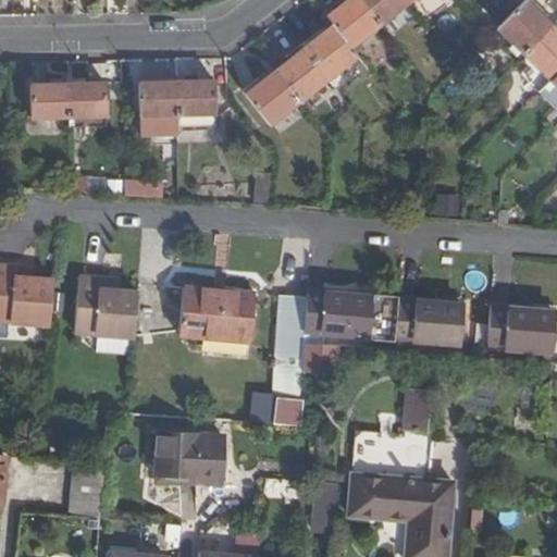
[(341,0),(338,0),(323,12),(334,25),(350,46),(379,24),(360,0),(347,0),(343,3),(341,0)]
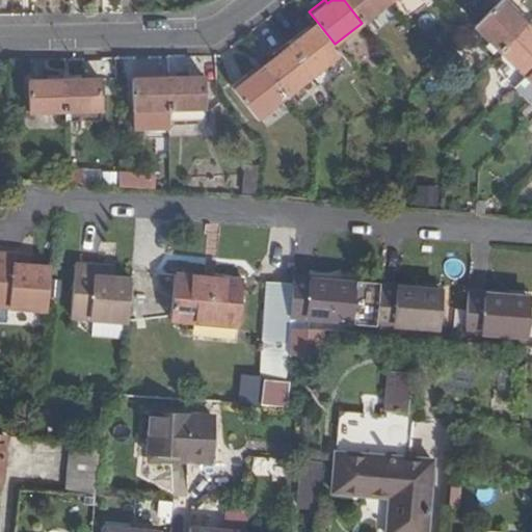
[(344,0),(362,23),(390,1),(389,0),(344,0)]
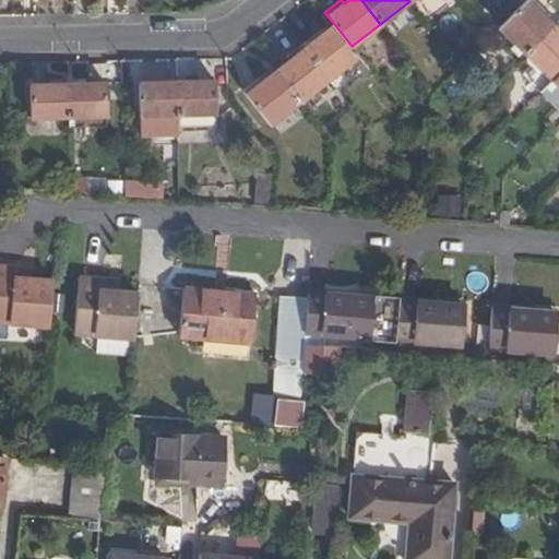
[(545,10),(535,0),(525,0),(522,4),(500,26),(527,52),(555,25),(542,13),(545,10)]
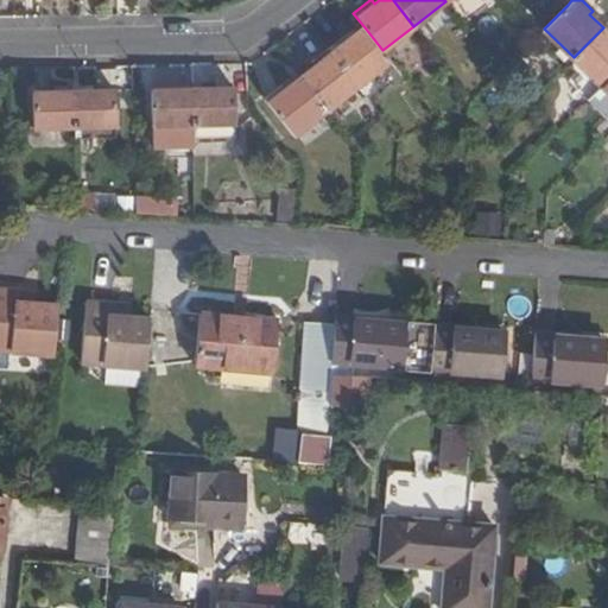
[(346,35),(329,49),(358,84),(390,59),(382,50),(365,27),(349,39),(346,35)]
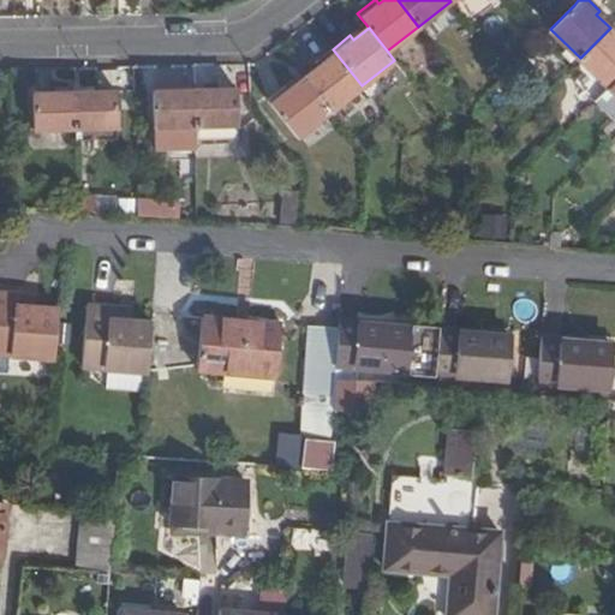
[(608,87),(614,79),(614,33),(610,28),(580,58),(589,67),(575,81),(595,101),(595,100),(608,87)]
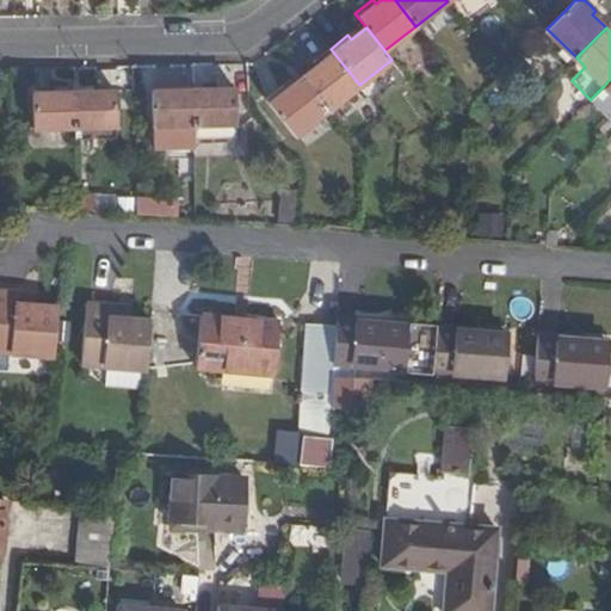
[(316,67),(302,78),(327,110),(359,85),(331,49),(313,62),(316,67)]
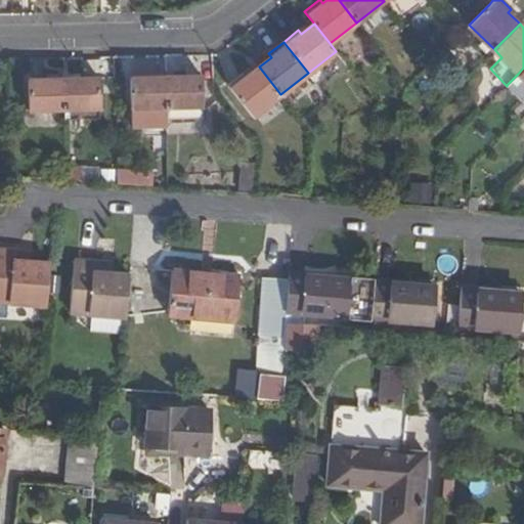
[(244,73),(227,85),(253,117),(280,94),(259,67),(246,77),(244,73)]
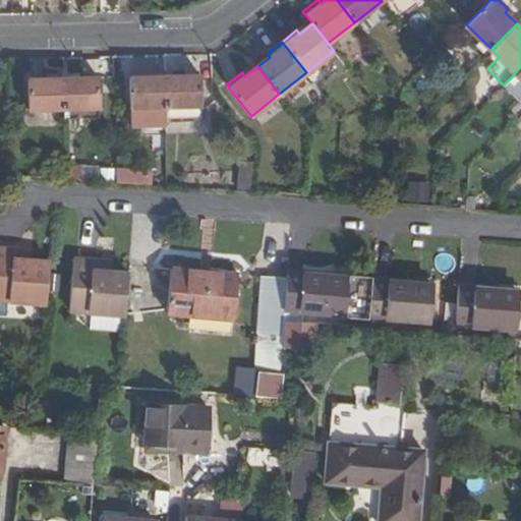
[(520,101),(520,78),(515,73),(504,84),(520,101)]
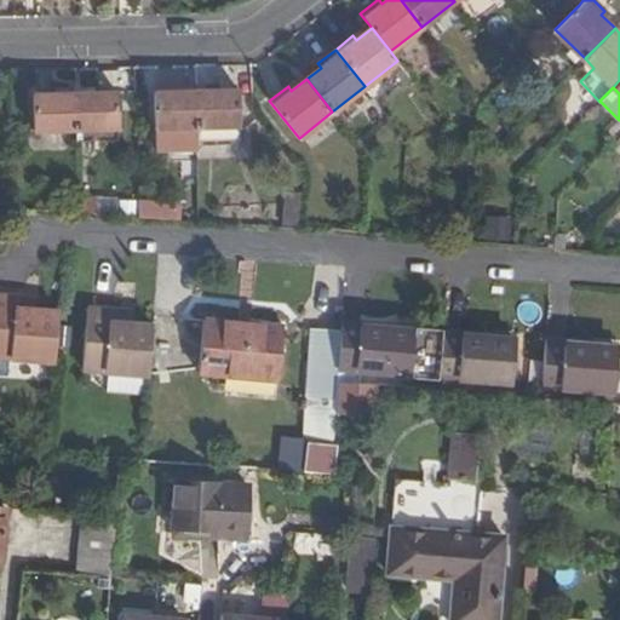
[(239,89),(196,90),(199,147),(240,145),(239,89)]
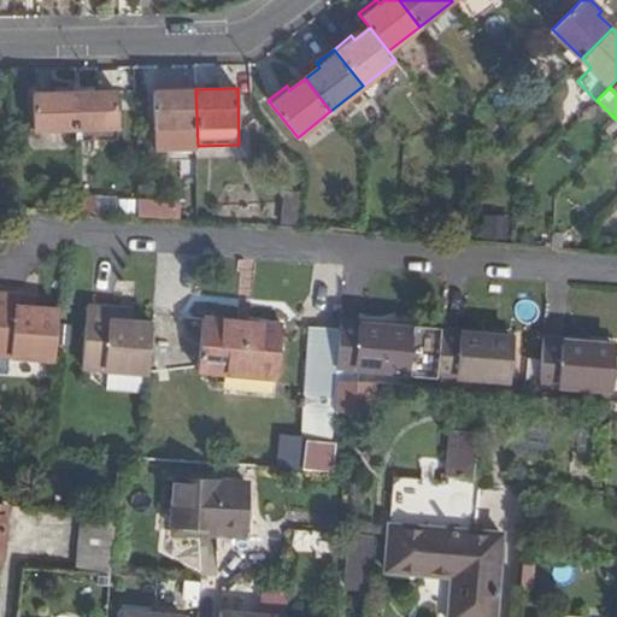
[(198,146),(195,89),(154,90),(156,128),(156,150),(198,148),(198,146)]
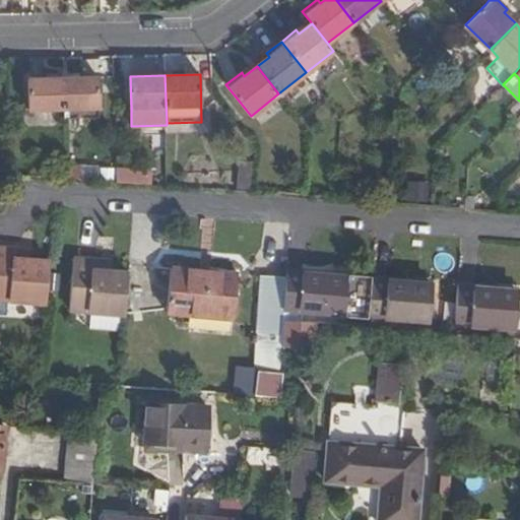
[(98,77),(63,78),(64,109),(99,108),(98,77)]
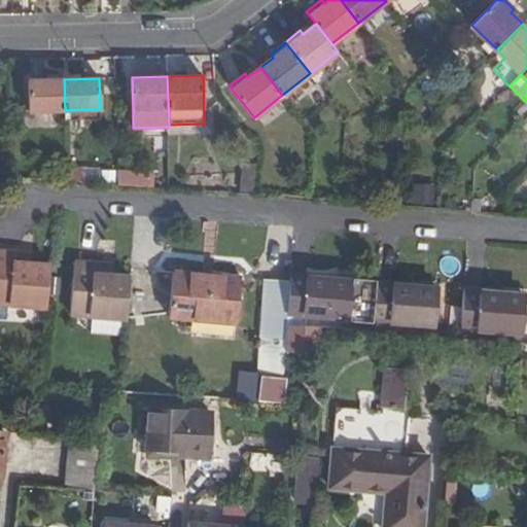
[(65,110),(64,79),(28,80),(29,111),(65,110)]
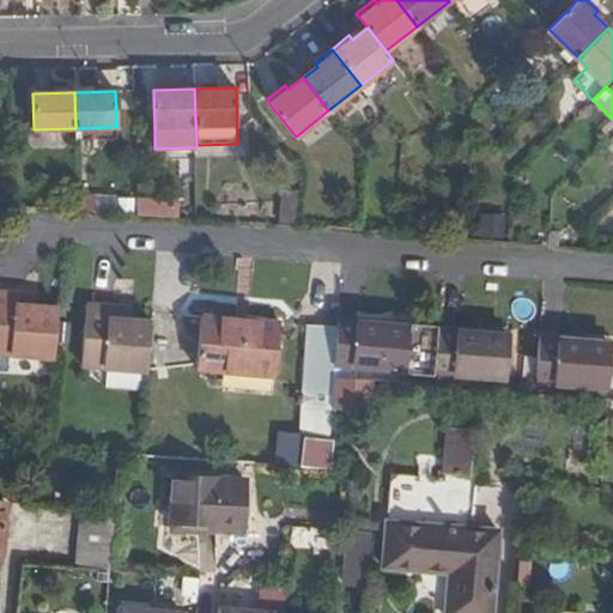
[(298,195),(281,194),(280,224),(297,225),(298,195)]
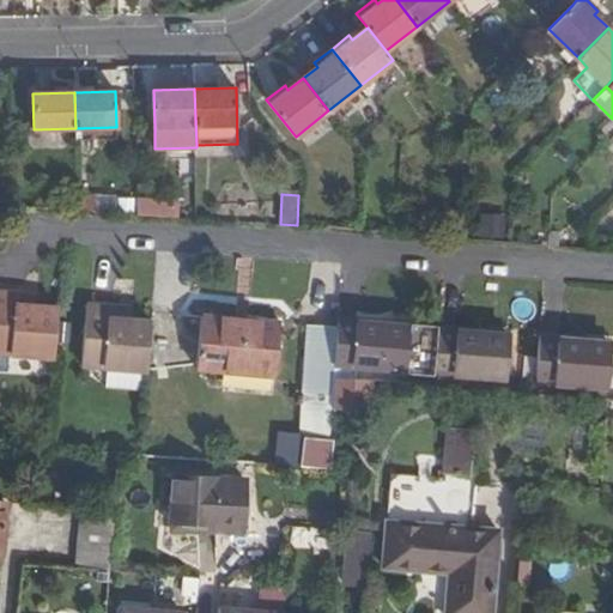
[(175,202),(139,200),(139,214),(175,218),(175,202)]
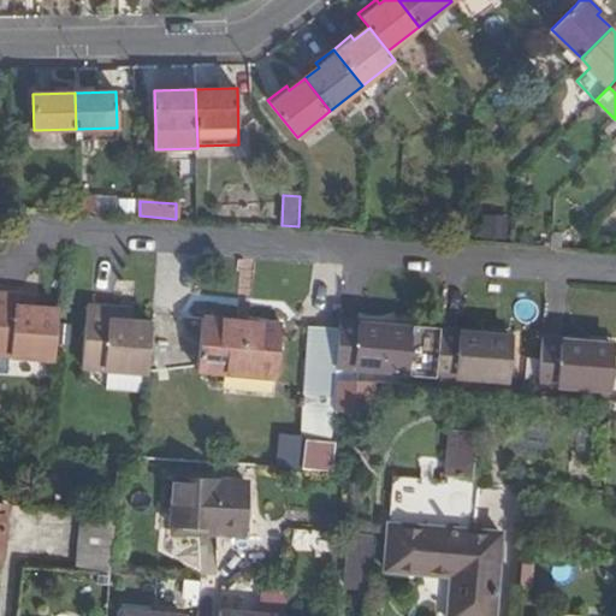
[(0,354),(54,359),(59,311),(36,309),(24,308),(25,296),(0,292),(0,354)]
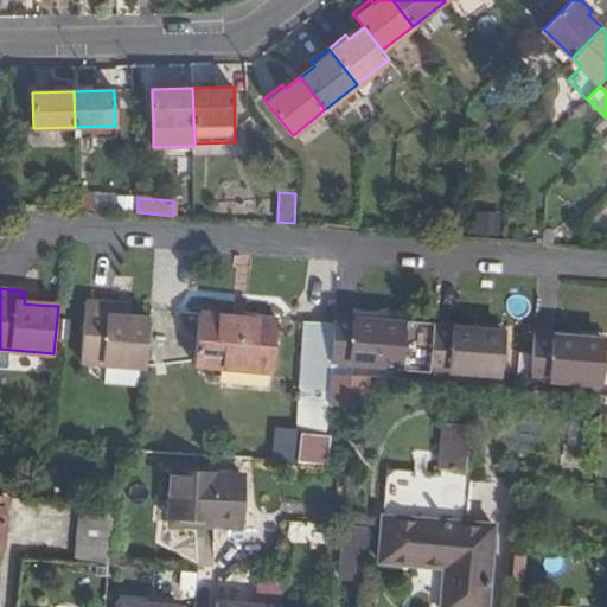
[(25,292),(24,304),(36,305),(37,293),(25,292)]
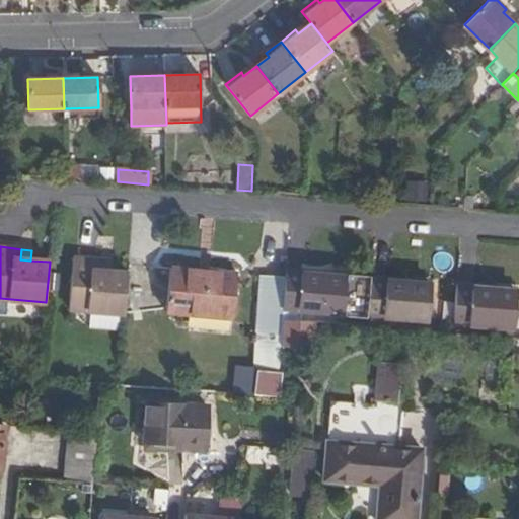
[(73,258),(69,309),(125,313),(128,273),(109,272),(99,271),(100,261),(73,258)]
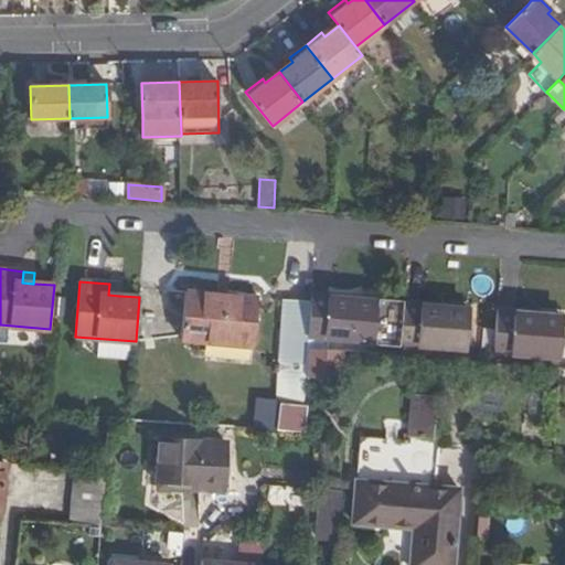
[(120,285),(109,284),(108,295),(119,296),(120,285)]
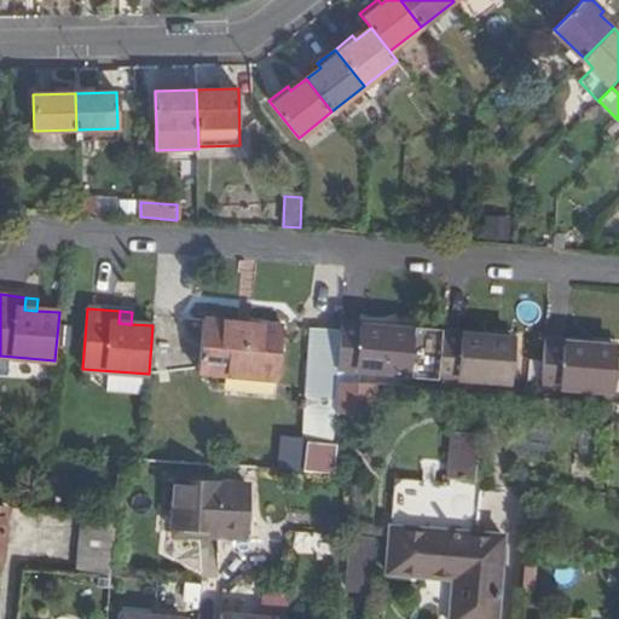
[(200,370),(278,377),(283,327),(203,319),(200,370)]
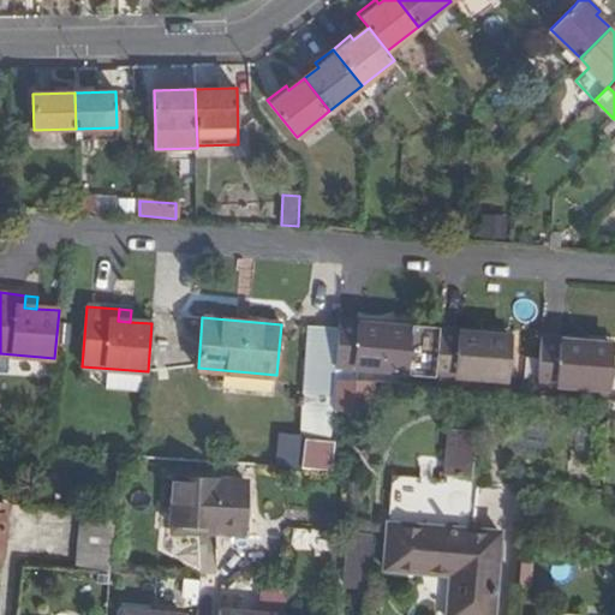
[(406,368),(410,329),(383,327),(383,322),(338,317),(338,327),(308,326),(300,436),(330,439),(334,377),(357,378),(358,364),(406,368)]
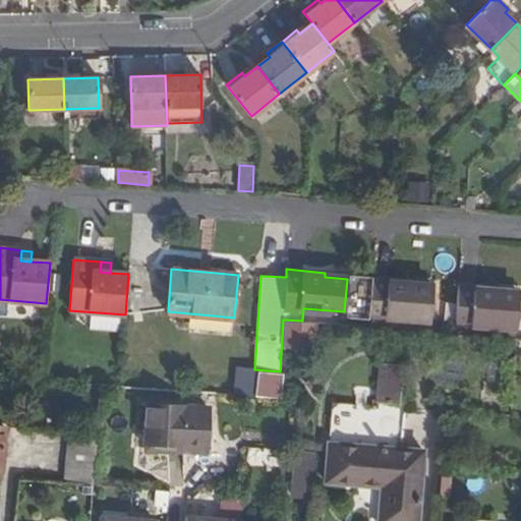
[(368,313),(429,319),(432,286),(410,284),(410,280),(371,277),(368,313)]
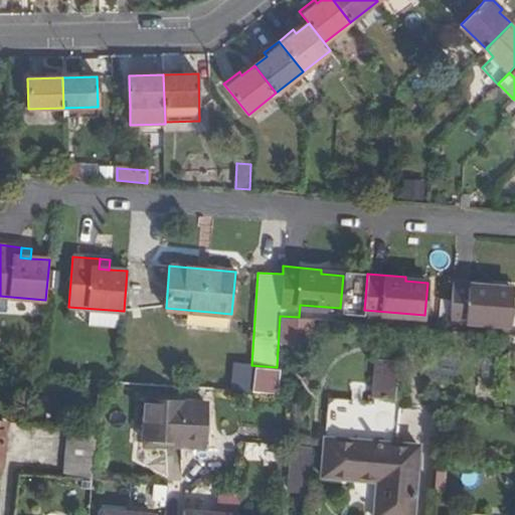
[(489,288),(490,284),(452,281),(449,317),(509,323),(512,290),(489,288)]
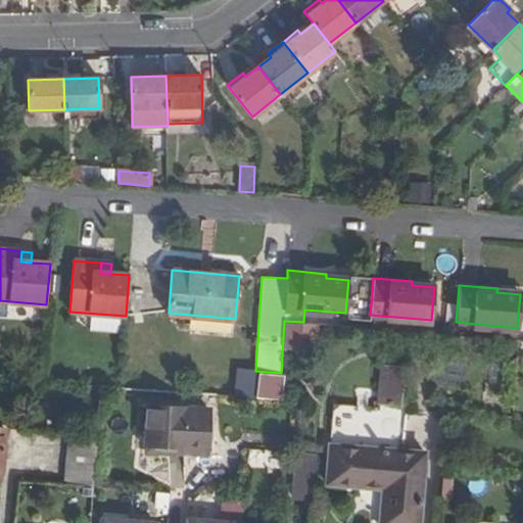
[(318,326),(285,324),(283,350),(316,352),(318,326)]
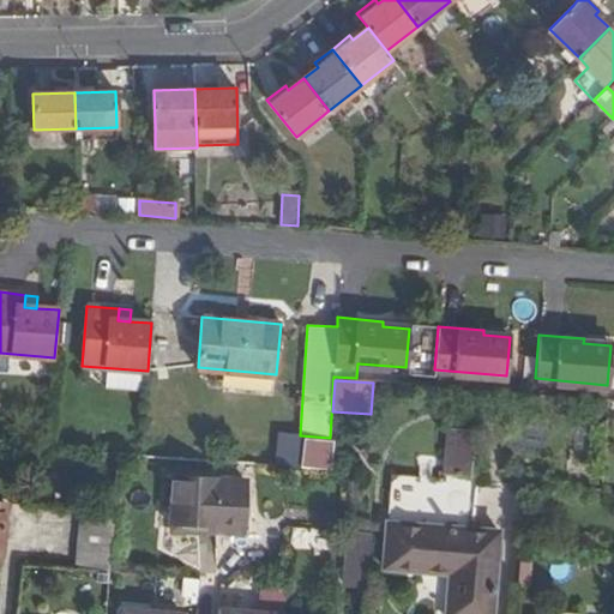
[(475,431),(447,428),(443,474),(470,476),(475,431)]
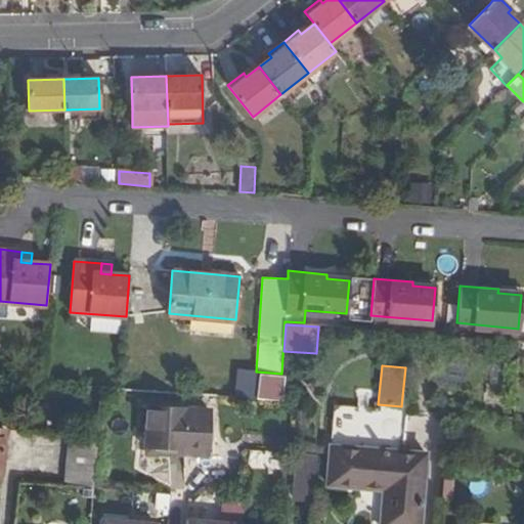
[(255,399),(281,401),(284,377),(257,375),(255,399)]
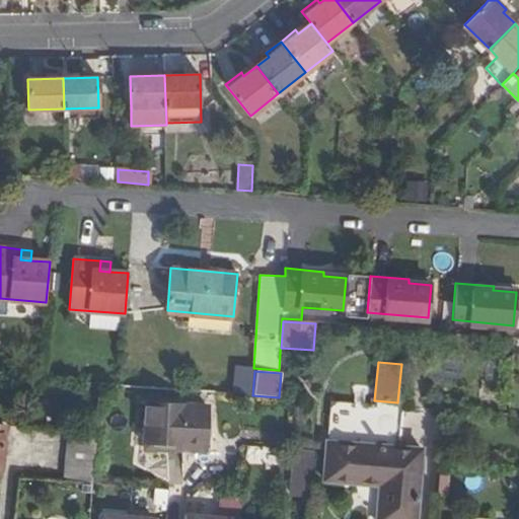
[(332,400),(326,480),(381,485),(378,518),(416,518),(422,448),(393,445),(396,405),(332,400)]
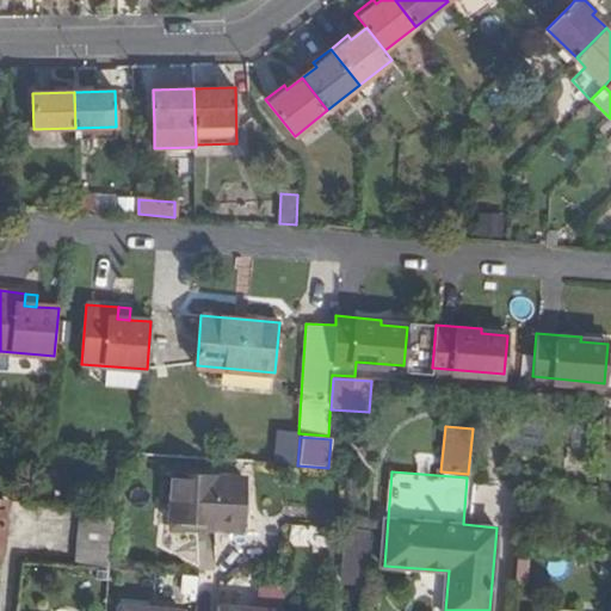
[(214,530),(242,531),(244,476),(173,474),(171,518),(193,519),(214,520),(214,530)]
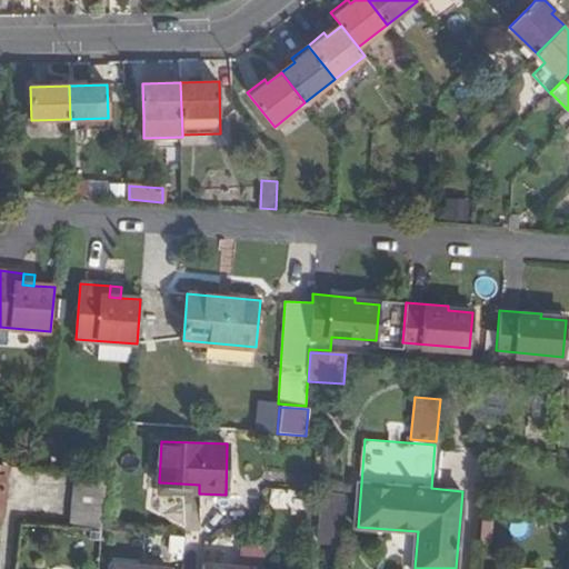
[(77,472),(72,528),(101,530),(106,475),(77,472)]
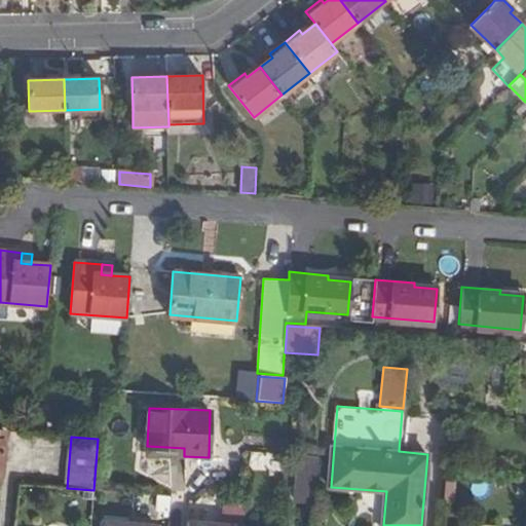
[(184,456),(184,448),(166,447),(166,456),(184,456)]
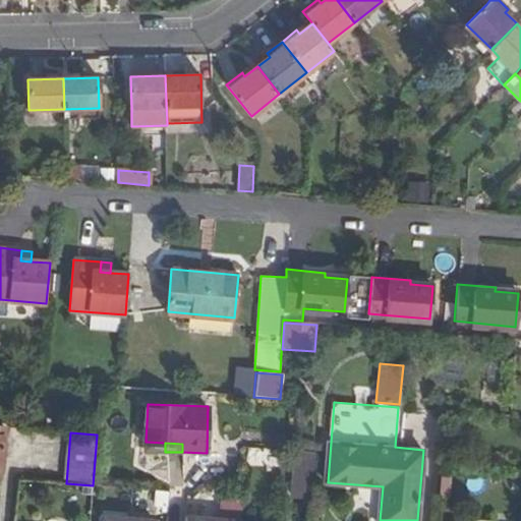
[(311,498),(313,471),(300,470),(298,497),(311,498)]
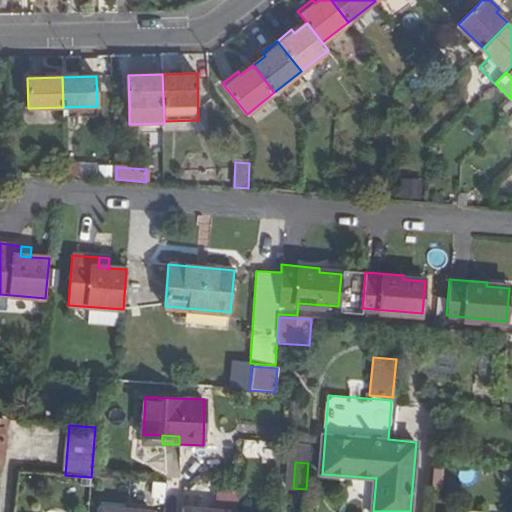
[(440,469),(433,468),(431,490),(438,491),(440,469)]
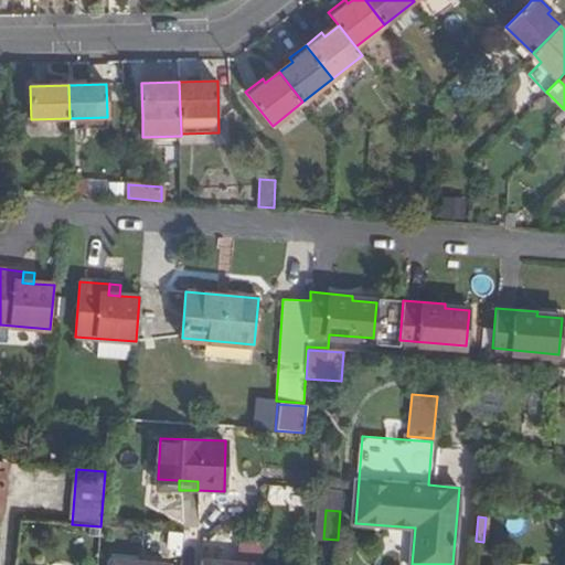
[(327,564),(328,557),(272,552),(269,564),(327,564)]
